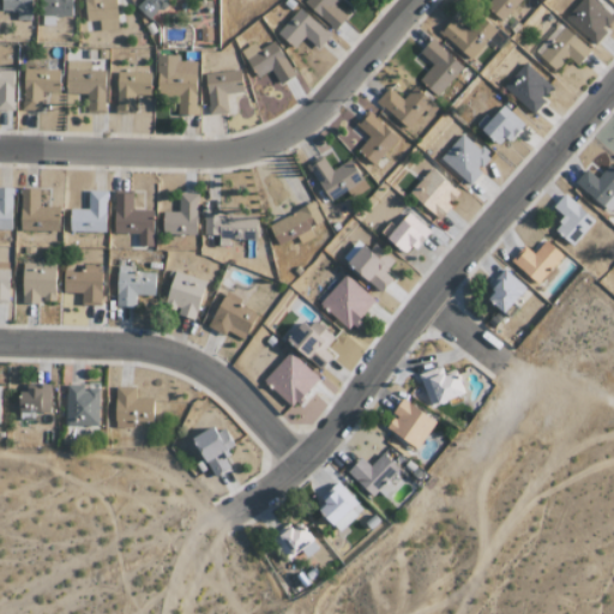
[(17,20),(31,20),(31,0),(1,0),(1,11),(17,11),(17,20)]
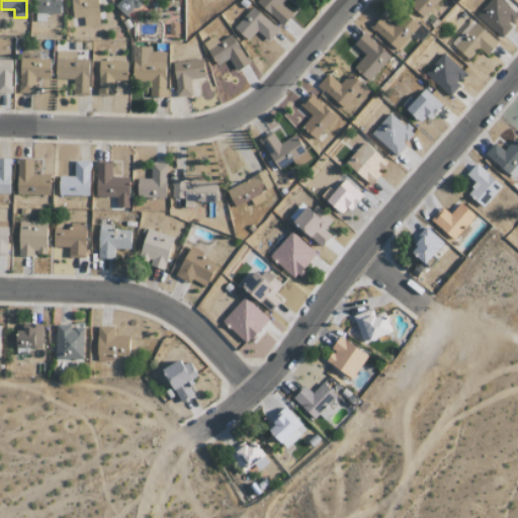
[(34,0),(35,21),(46,21),(46,14),(61,14),(60,0),(34,0)]
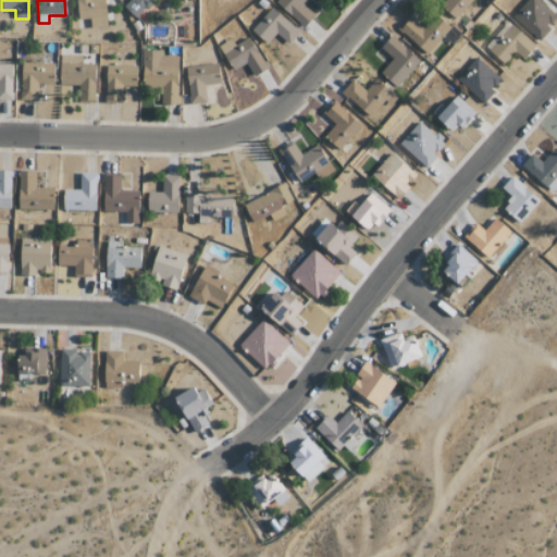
[(75,0),(79,20),(89,19),(90,28),(109,25),(103,0),(75,0)]
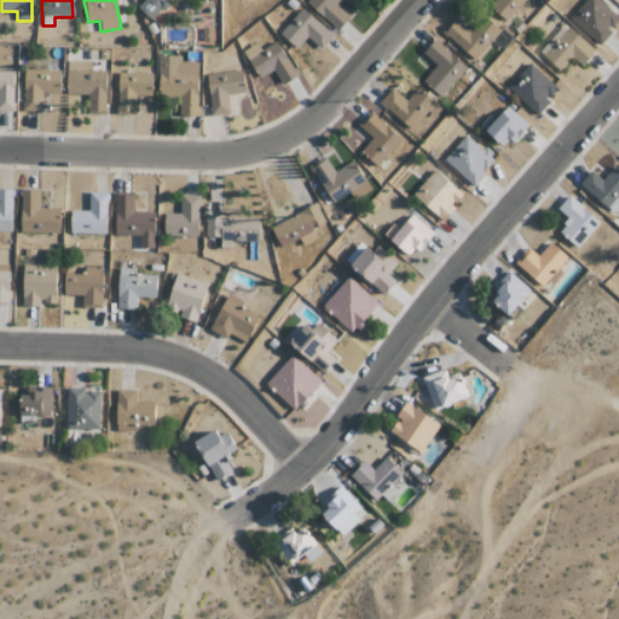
[(144,0),(137,7),(150,21),(169,0),(144,0)]
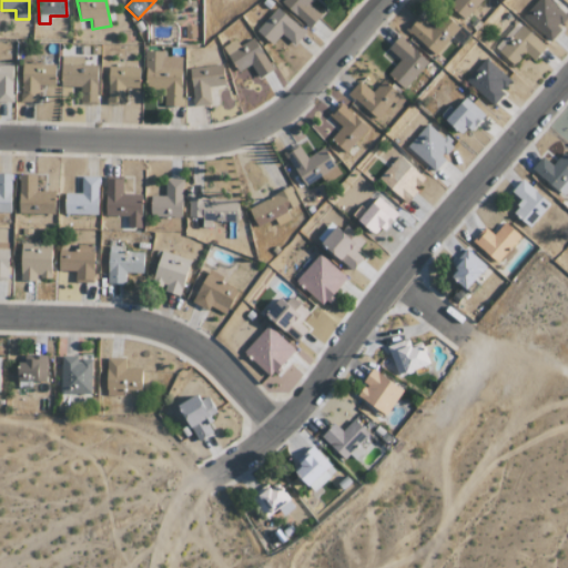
[(282,0),(281,2),(308,29),(321,16),(308,4),(313,0),(282,0)]
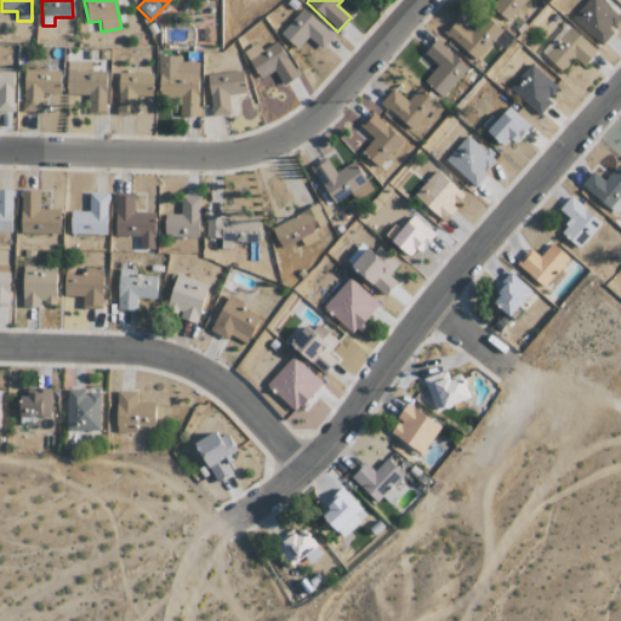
[(496,0),(491,6),(508,21),(527,0),(496,0)]
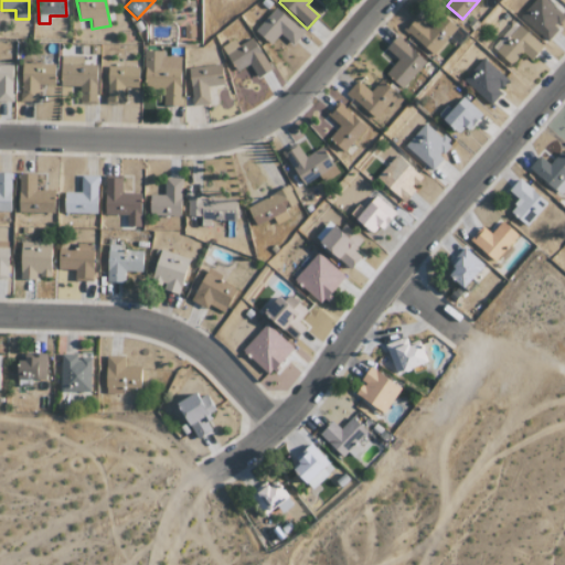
[(564,17),(564,16),(546,0),(534,0),(520,17),(547,42),(558,30),(556,28),(564,17)]
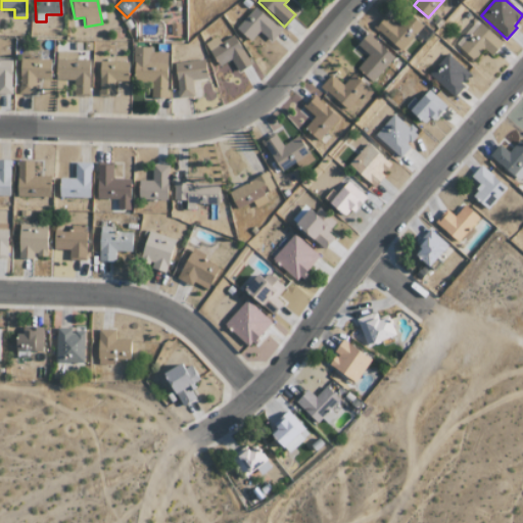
[(259,32),(271,42),(282,31),(255,7),(236,28),(250,41),(259,32)]
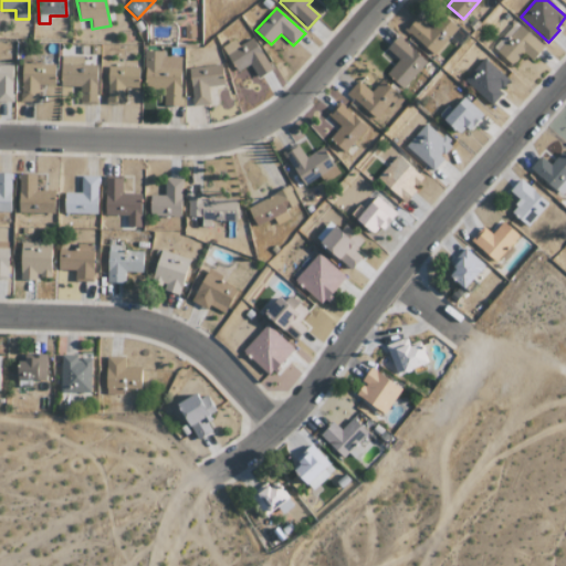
[(433,55),(459,28),(442,13),(430,25),(419,16),(406,29),(433,55)]
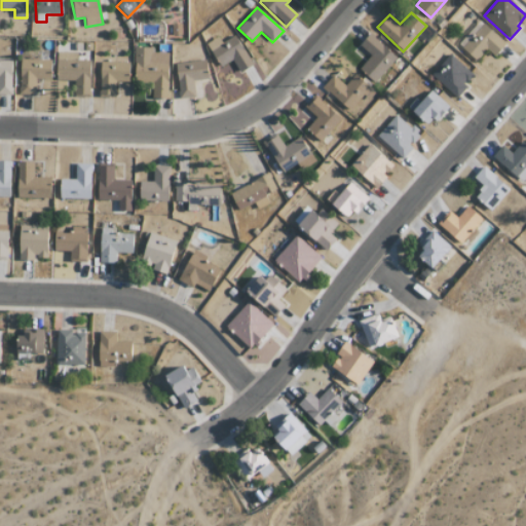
[(458,46),(478,61),(486,49),(495,57),(506,42),(477,21),(458,46)]
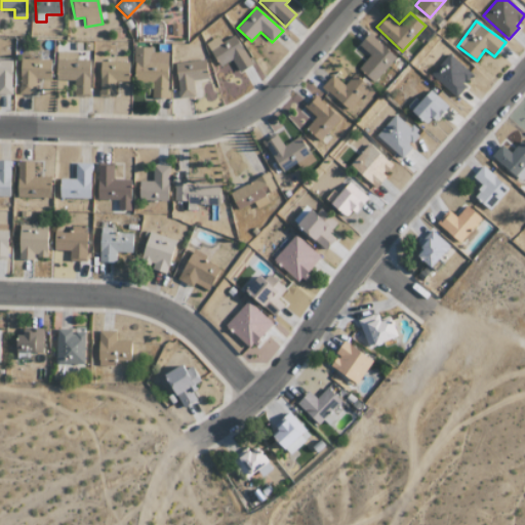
[(397,57),(370,33),(359,45),(370,55),(358,69),(374,82),(397,57)]
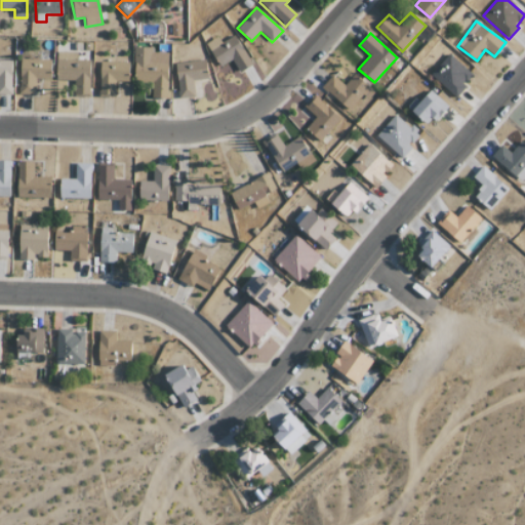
[(217,36),(205,44),(220,67),(232,59),(240,73),(253,64),(234,35),(221,43),(217,36)]
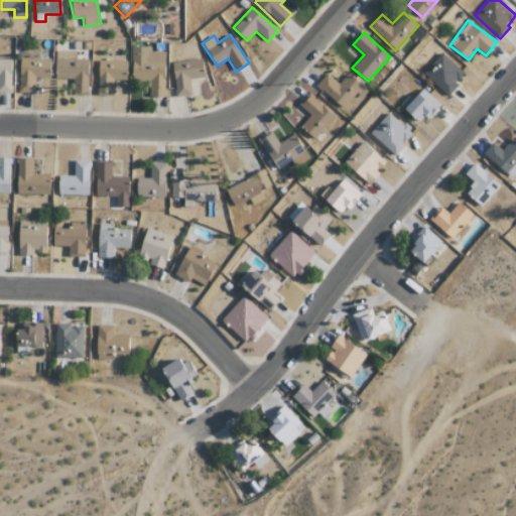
[(149,97),(164,97),(166,51),(150,50),(150,46),(132,45),(131,80),(149,80),(149,97)]
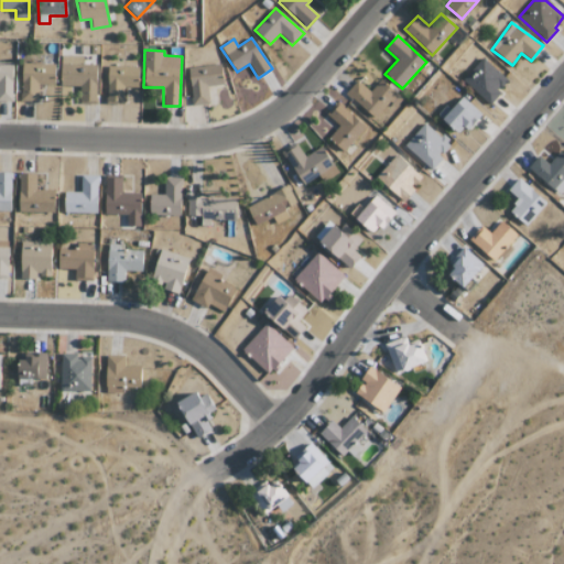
[(61,86),(80,87),(79,104),(97,104),(98,65),(83,64),(83,56),(62,55),(61,86)]
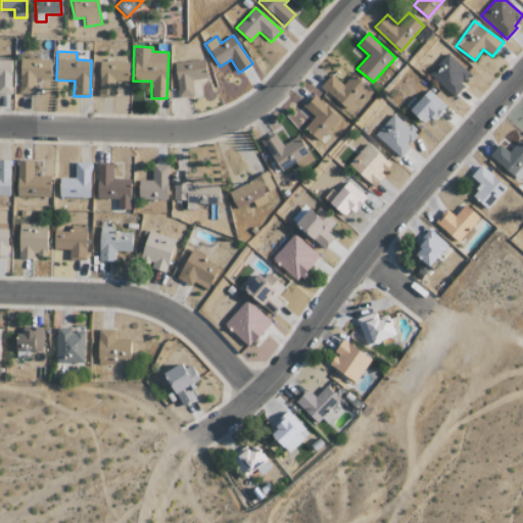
[(471,75),(447,53),(428,75),(455,98),(464,87),(462,85),(471,75)]
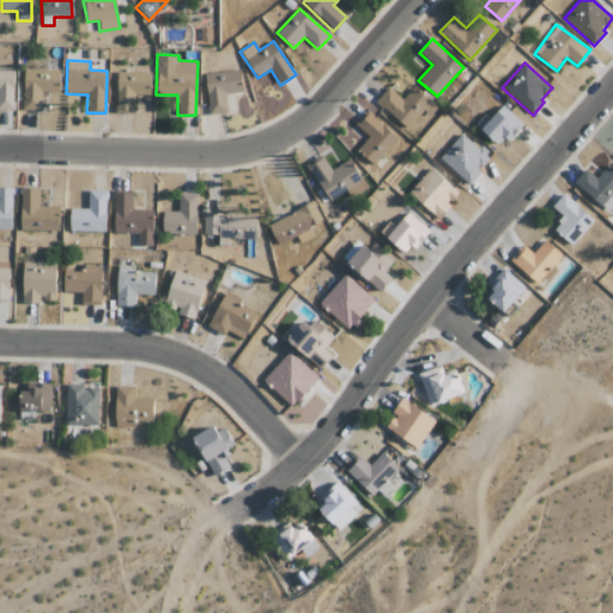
[(0,109),(14,110),(14,70),(0,68),(0,109)]
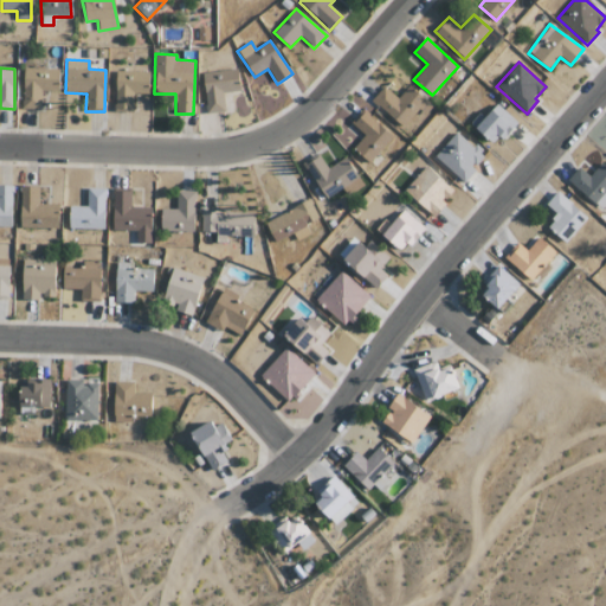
[(23,109),(42,109),(42,91),(59,91),(59,68),(24,68),(23,109)]
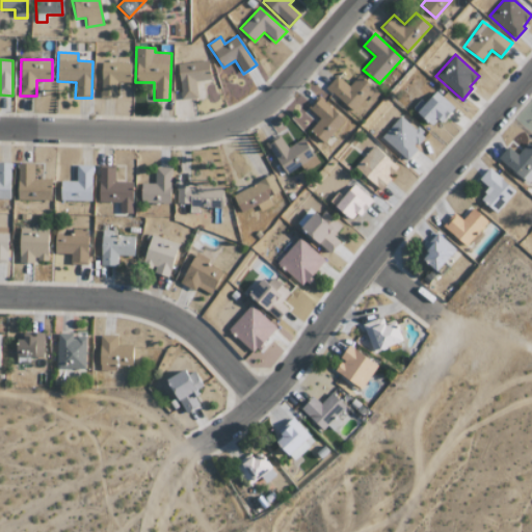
[(178,63),(181,100),(197,99),(195,81),(211,80),(209,61),(178,63)]
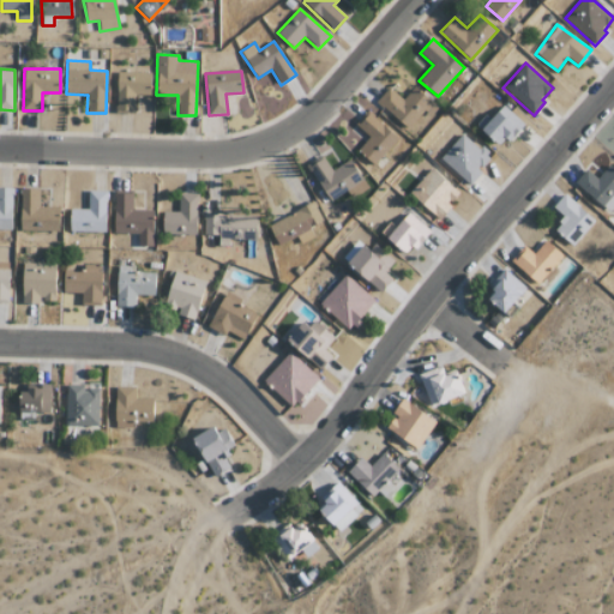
[(152,72),(118,72),(116,113),(136,113),(136,95),(151,96),(152,72)]
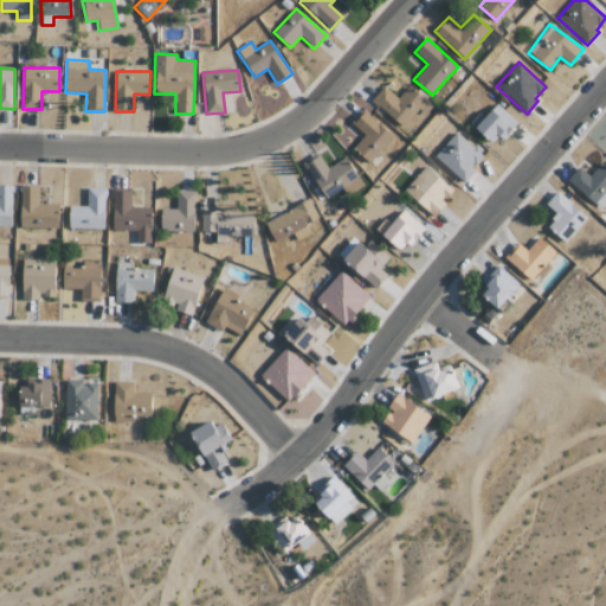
[(479,114),(470,123),(495,146),(516,122),(497,104),(484,118),(479,114)]
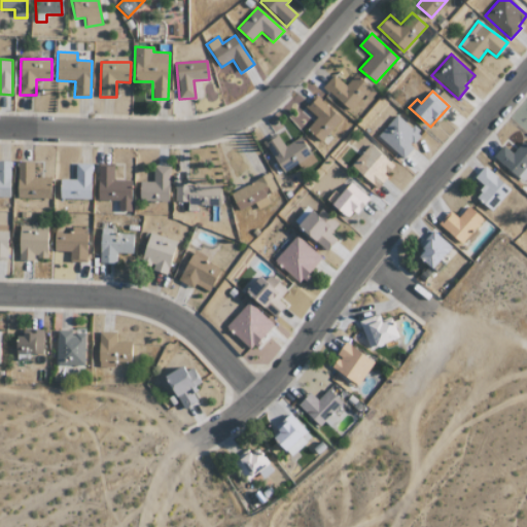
[(342,118),(317,96),(306,108),(317,118),(307,129),(321,142),(342,118)]
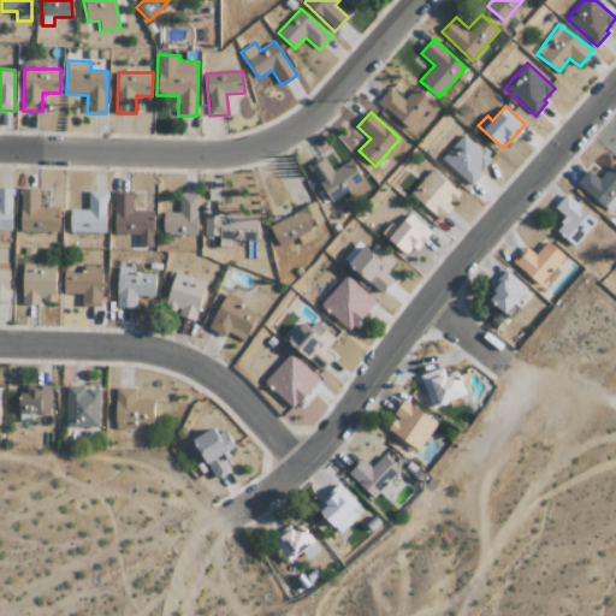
[(442,159),(469,184),(492,159),(465,132),(442,159)]
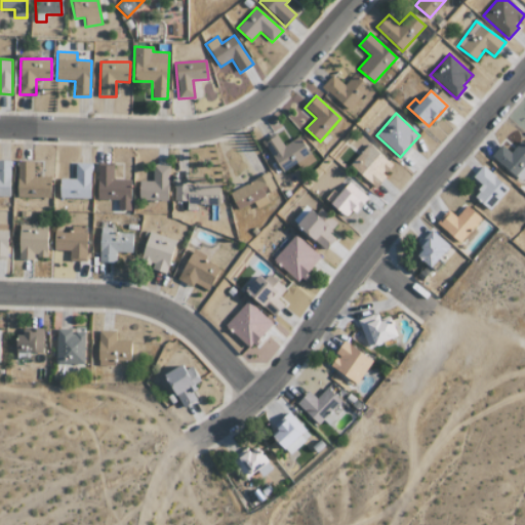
[(298,136),(284,146),(276,133),(263,143),(283,172),(297,163),(301,169),(316,160),(298,136)]
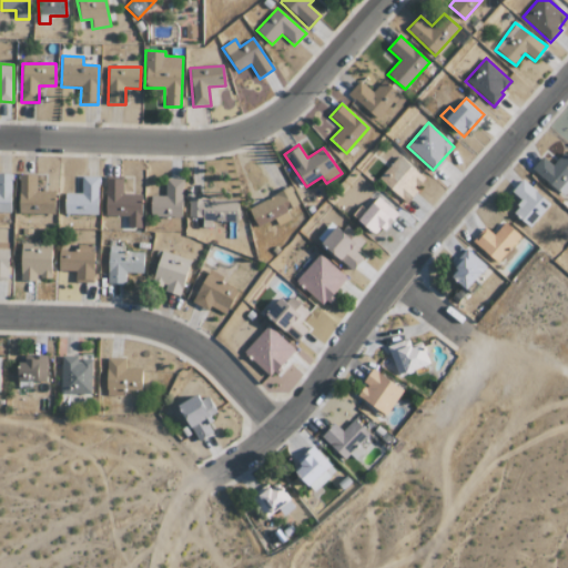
[(567,188),(567,156),(564,153),(553,165),(543,156),(533,169),(561,195),(567,188)]
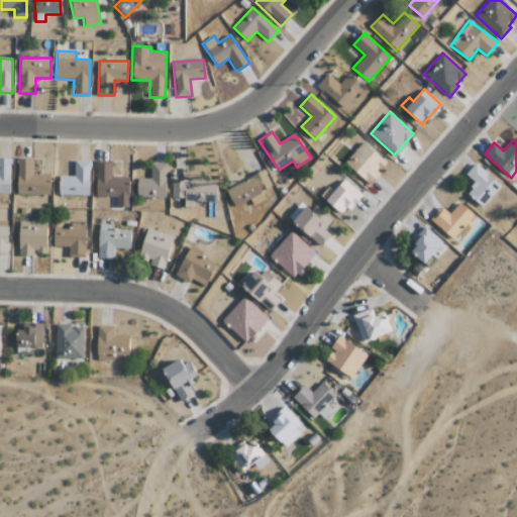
[(344,163),(370,186),(380,174),(378,173),(387,163),(364,141),(344,163)]
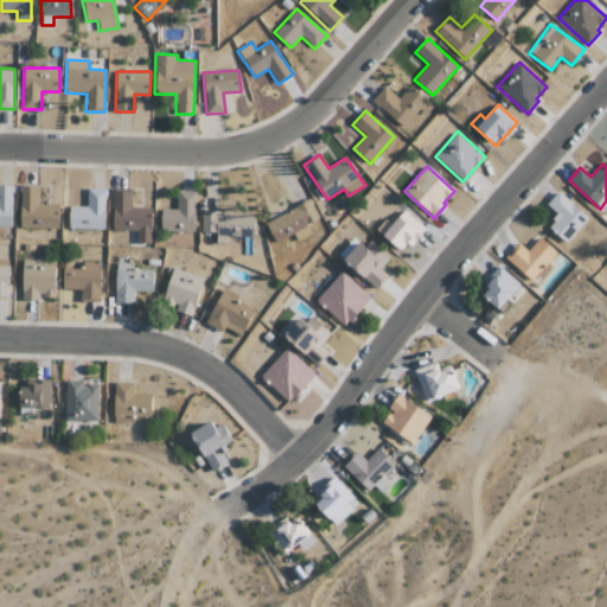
[(0,227),(12,228),(12,186),(0,185),(0,227)]
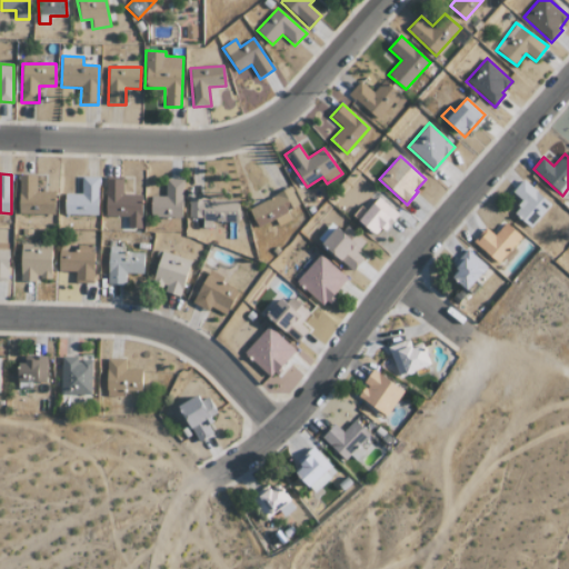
[(37,191),(37,175),(19,175),(19,213),(55,215),(56,192),(37,191)]
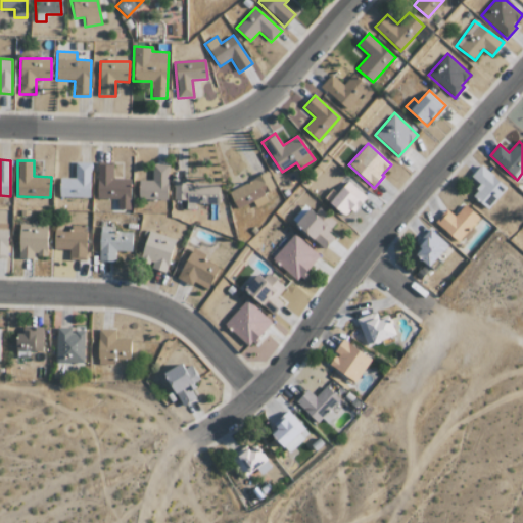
[(90,197),(91,163),(75,162),(75,179),(59,178),(59,197),(90,197)]
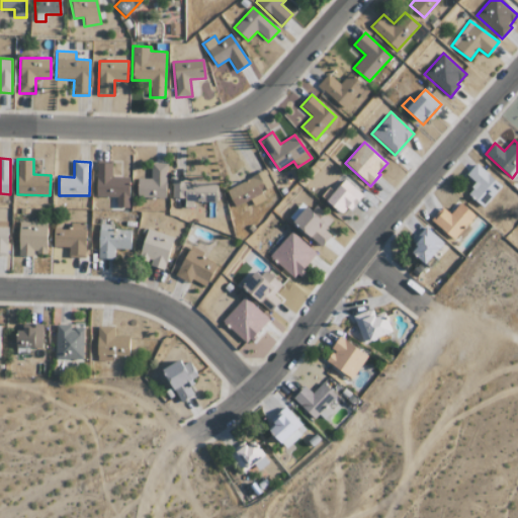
[(130,178),(111,177),(111,162),(97,162),(96,197),(116,197),(116,207),(128,207),(130,178)]
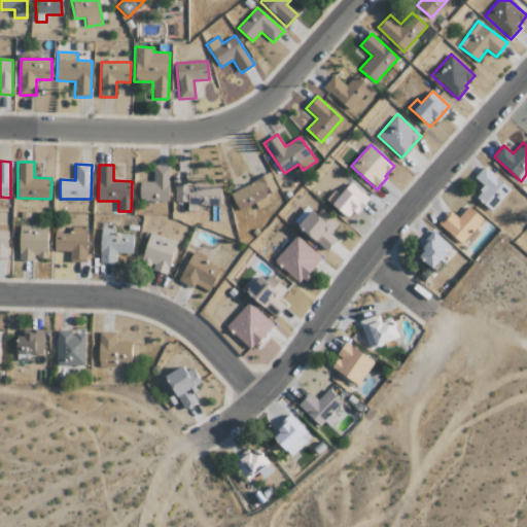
[(169,202),(170,166),(153,166),(153,182),(139,181),(139,201),(169,202)]
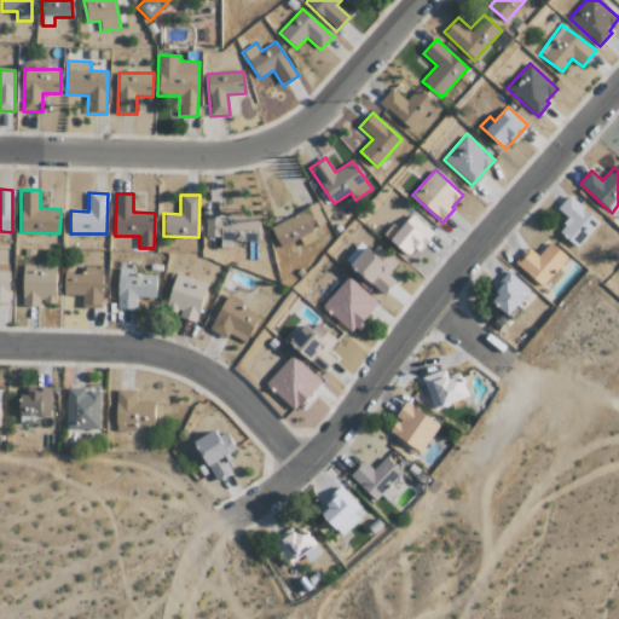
[(557,209),(570,220),(559,231),(577,248),(600,223),(570,195),(557,209)]
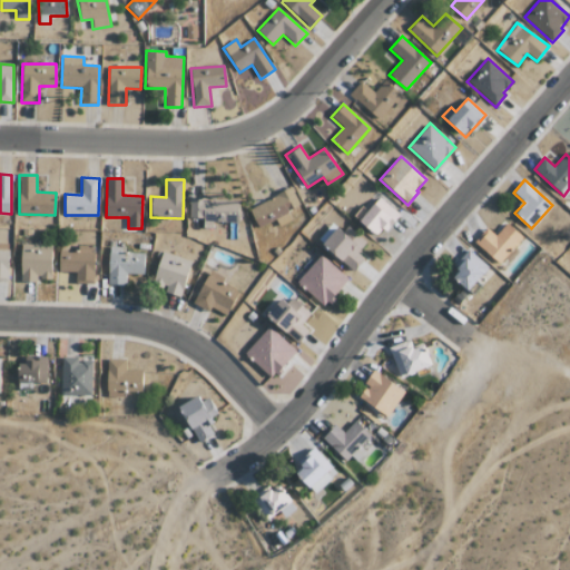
[(249,206),(256,226),(301,209),(293,190),(249,206)]
